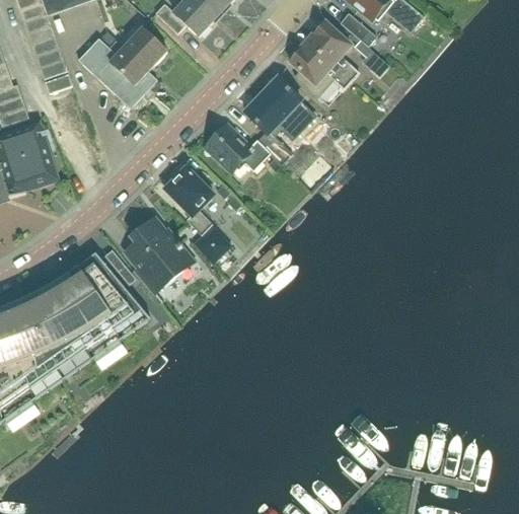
[(43,1),(43,0),(16,0),(19,9),(43,1)]
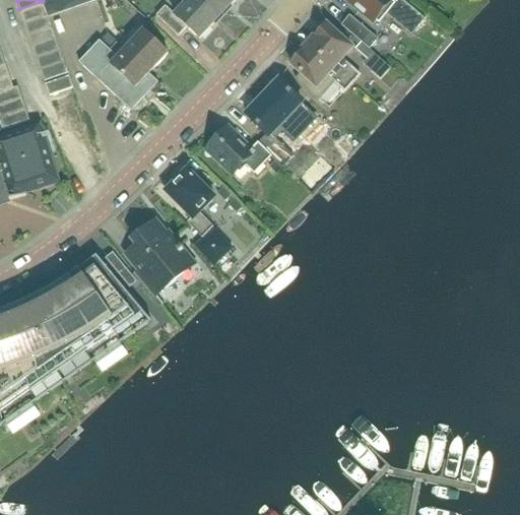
[(60,10),(56,0),(43,0),(43,1),(47,12),(48,15),(60,10)]
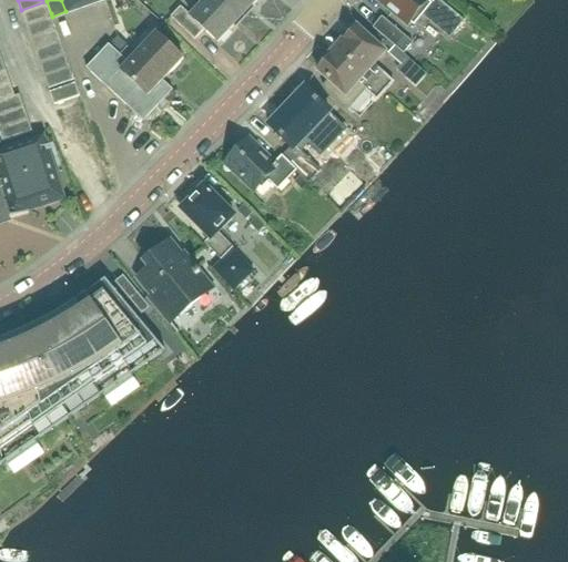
[(80,7),(77,0),(61,0),(66,11),(80,7)]
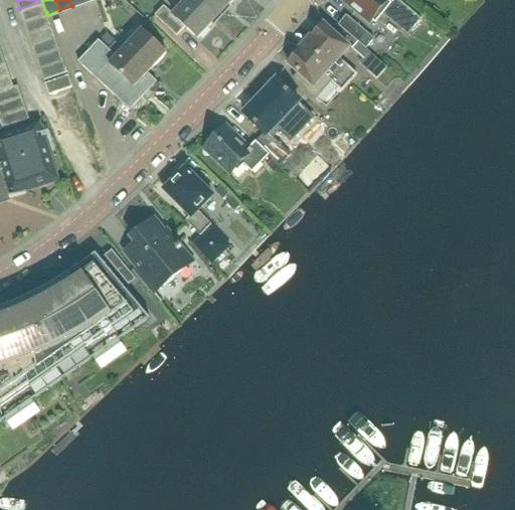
[(196,33),(219,9),(209,0),(179,0),(171,9),(163,1),(154,10),(176,30),(184,22),(196,33)]
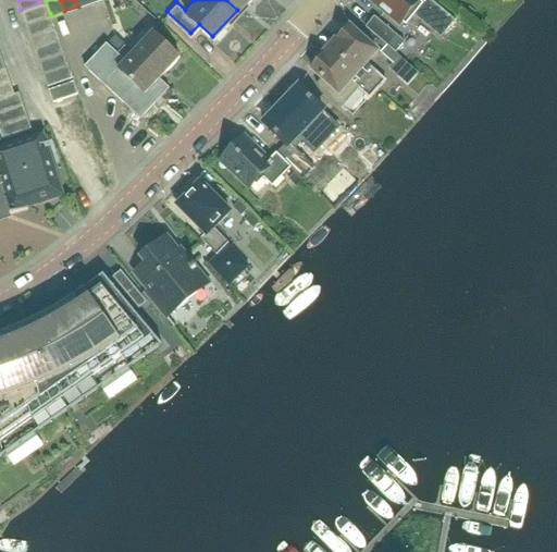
[(226,0),(237,10),(246,0),(226,0)]
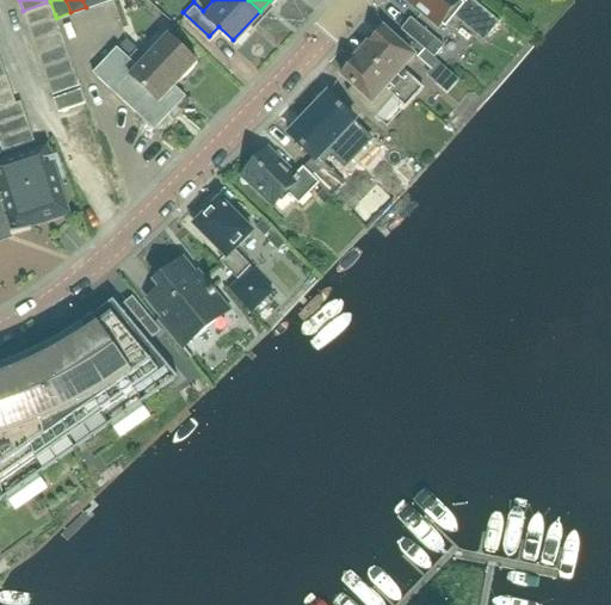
[(413,0),(438,20),(454,1),(469,14),(479,4),(474,0),(413,0)]
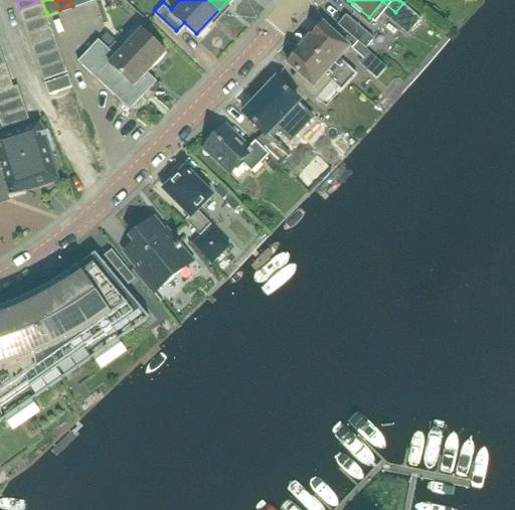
[(46,12),(42,1),(19,9),(23,20),(46,12)]
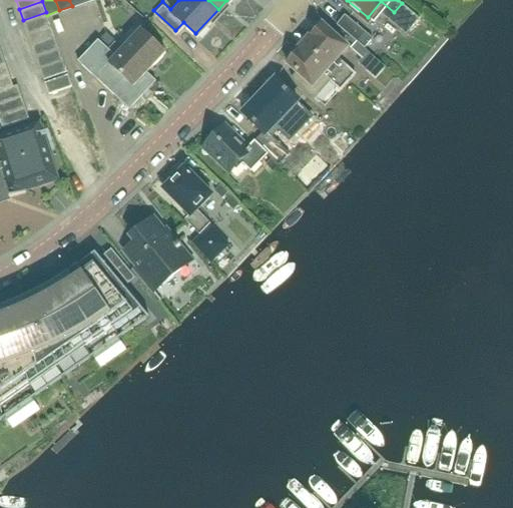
[(82,13),(87,32),(98,29),(93,10),(82,13)]
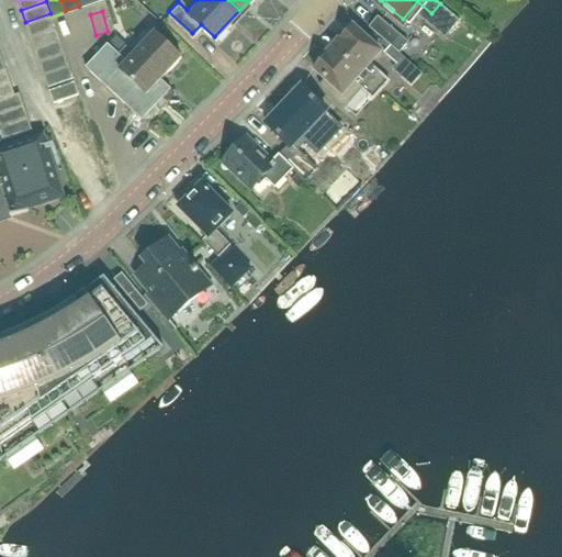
[(377,12),(368,23),(400,49),(408,39),(377,12)]
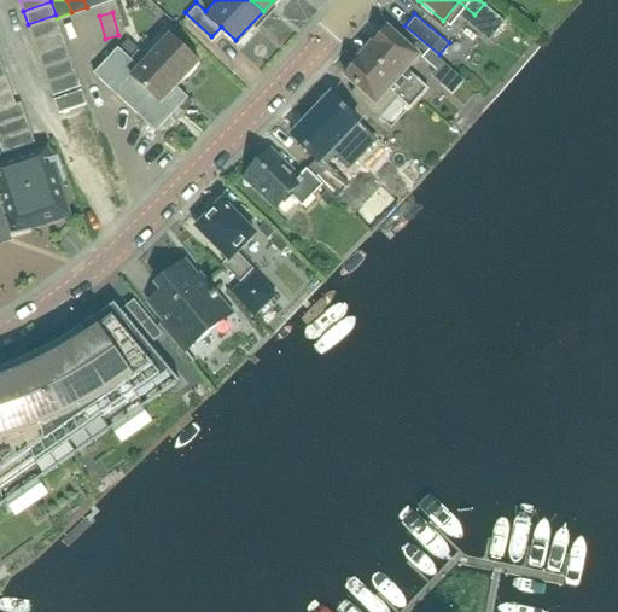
[(56,15),(28,24),(33,39),(60,29),(57,18),(56,15)]
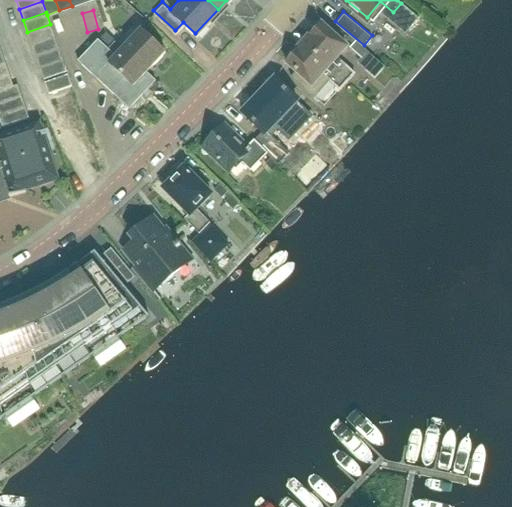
[(302,39),(339,72),(346,78),(353,70),(335,54),(345,43),(319,20),(302,39)]
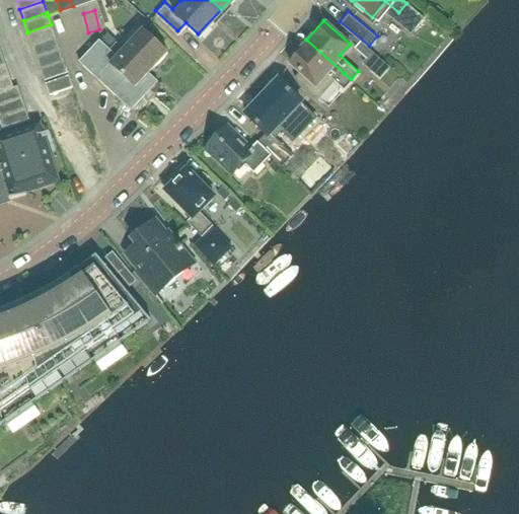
[(51,24),(27,32),(31,44),(55,35),(51,24)]
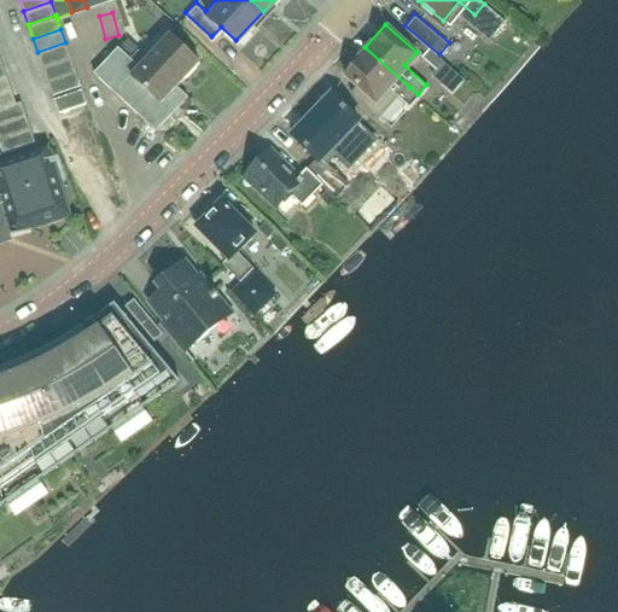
[(128,54),(117,45),(94,69),(115,88),(134,106),(155,126),(187,92),(176,81),(199,58),(169,29),(147,53),(138,44),(134,47),(128,54)]
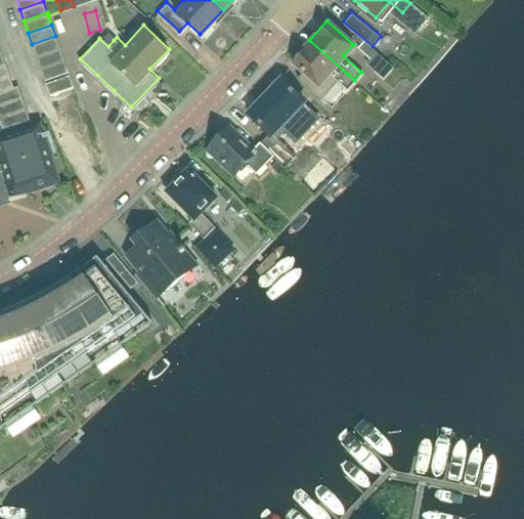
[(55,36),(32,44),(36,55),(59,47),(55,36)]
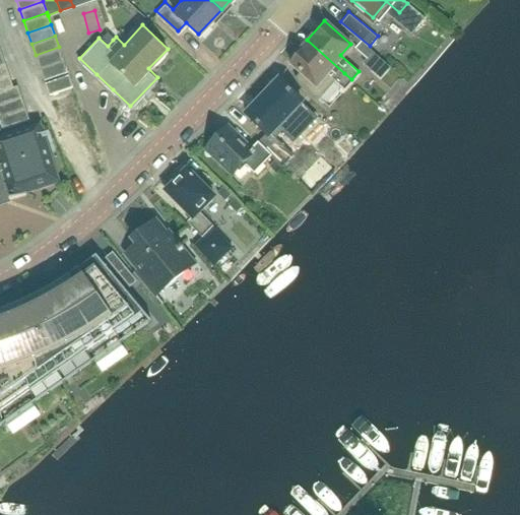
[(344,73),(307,40),(289,59),(301,69),(295,75),(318,95),(333,78),(343,87),(351,79),(344,73)]
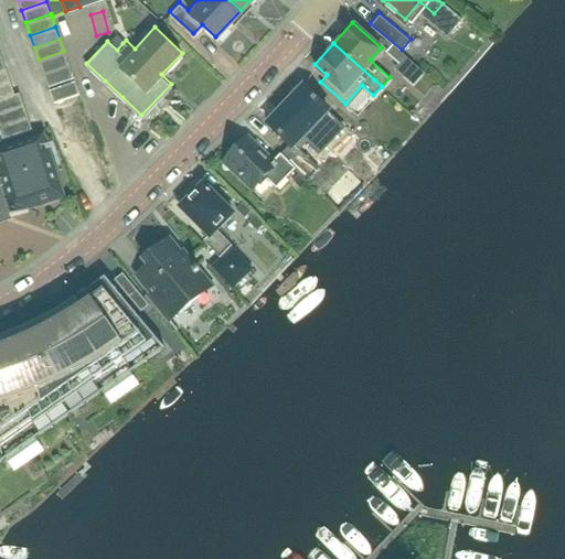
[(43,73),(56,68),(68,64),(64,51),(39,60),(43,73)]
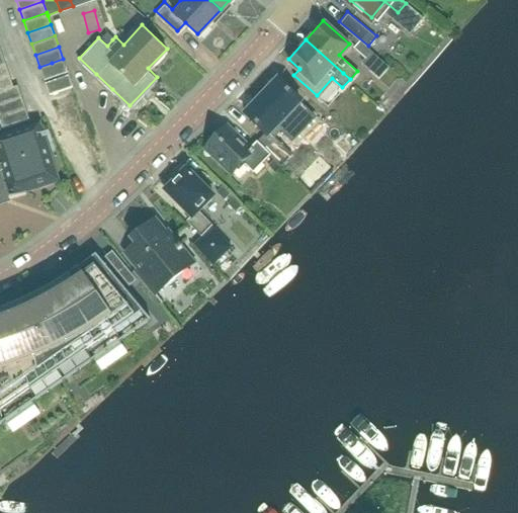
[(52,63),(39,67),(44,78),(67,70),(63,59),(52,63)]
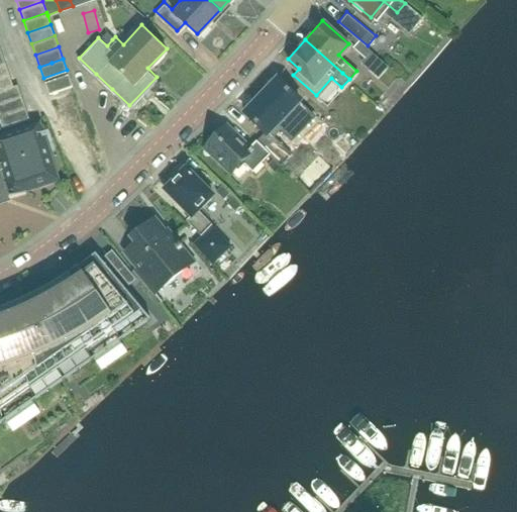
[(5,62),(0,63),(0,76),(9,73),(5,62)]
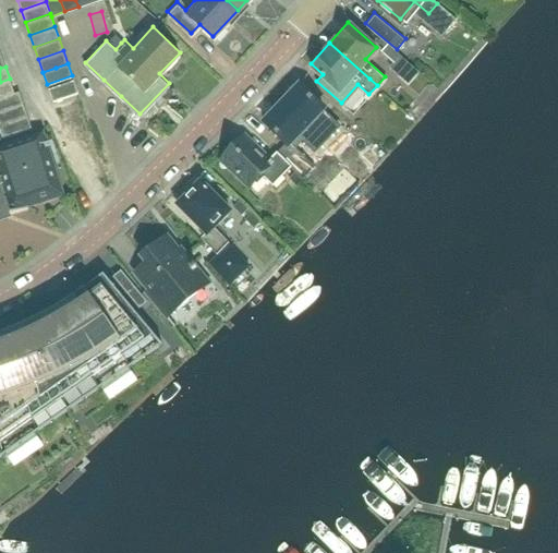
[(10,79),(0,82),(0,95),(14,91),(10,79)]
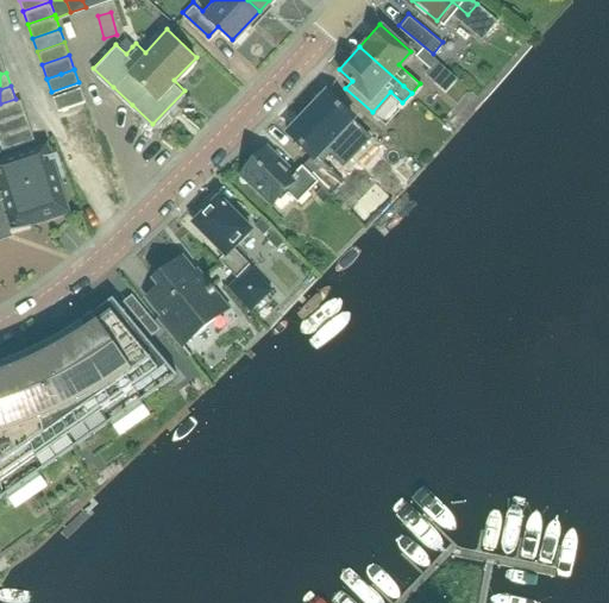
[(80,86),(52,95),(57,108),(85,99),(80,86)]
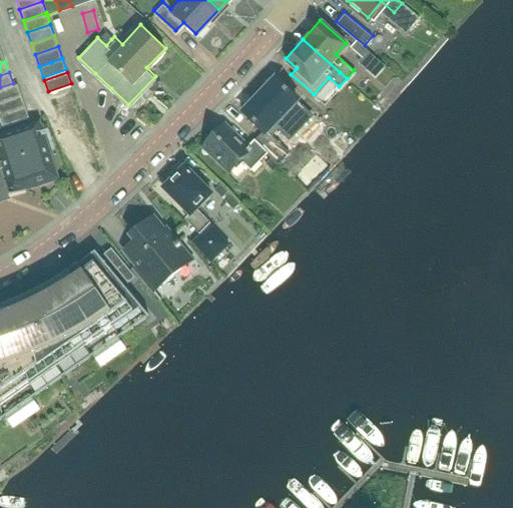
[(267,151),(279,162),(290,151),(272,133),(289,116),(292,119),(304,106),(295,98),(297,97),(272,73),(258,89),(260,91),(241,110),(263,130),(253,138),(260,144),(267,151)]
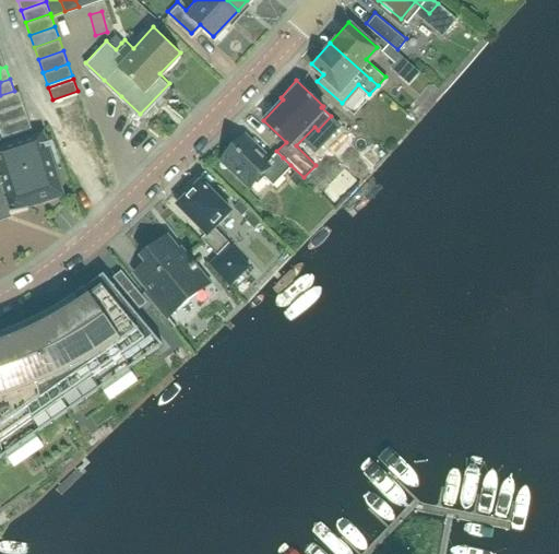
[(14,91),(0,95),(0,109),(23,102),(19,90),(14,91)]
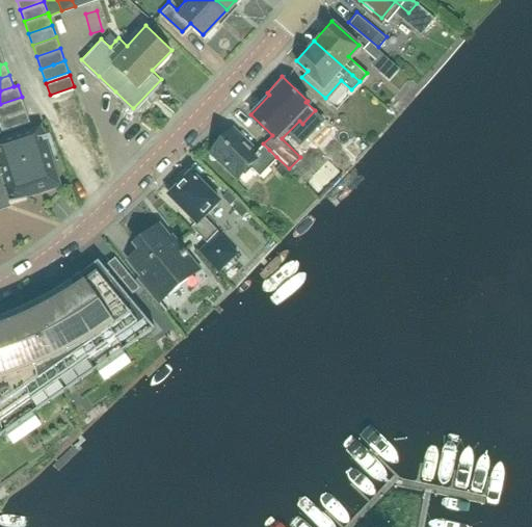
[(22,97),(0,104),(0,117),(26,109),(22,97)]
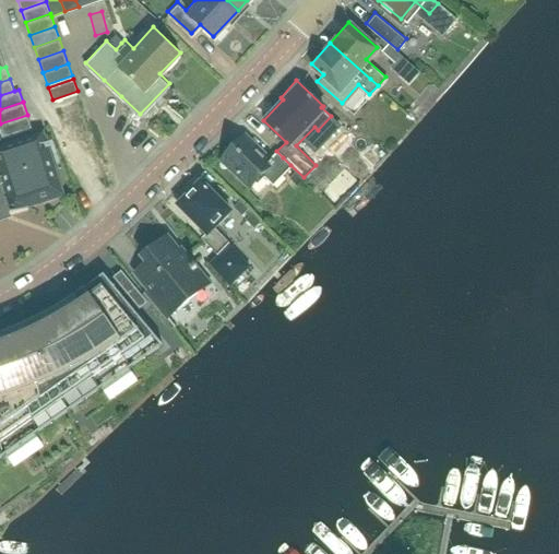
[(27,115),(0,124),(0,131),(2,137),(32,127),(27,115)]
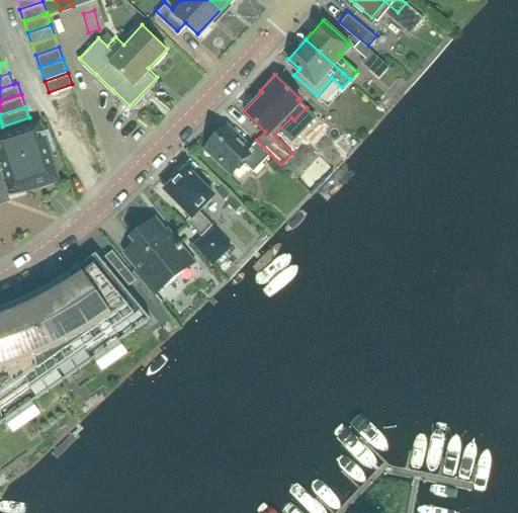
[(24,188),(27,187),(58,177),(38,119),(4,132),(0,132),(0,181),(3,181),(9,195),(25,190),(24,188)]
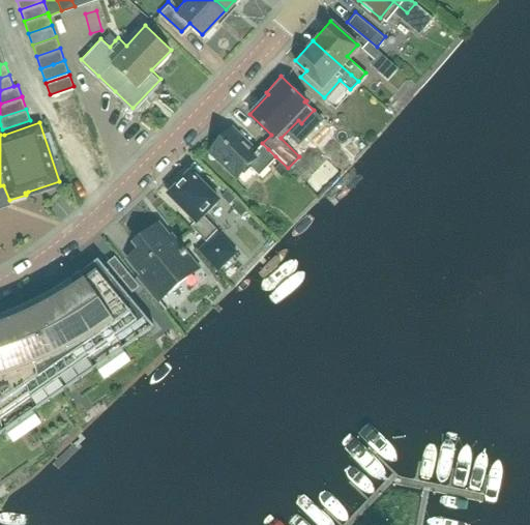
[(275,156),(268,149),(262,143),(256,150),(232,127),(211,149),(237,174),(248,163),(260,173),(275,156)]
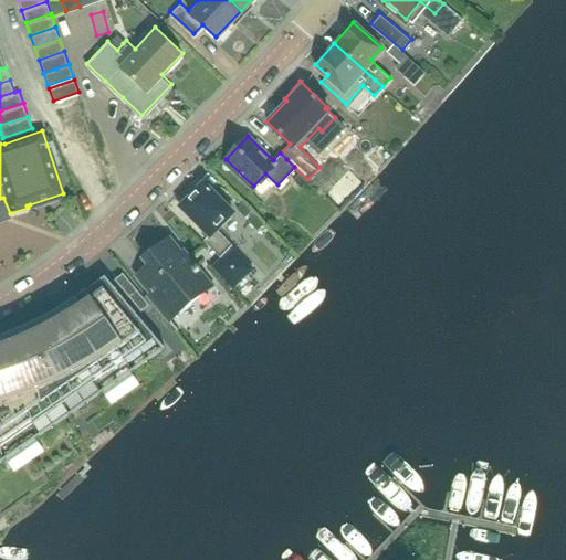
[(216,228),(219,223),(232,211),(202,181),(200,183),(197,181),(189,189),(191,192),(179,203),(209,234),(205,238),(221,255),(212,264),(232,285),(252,266),(216,228)]
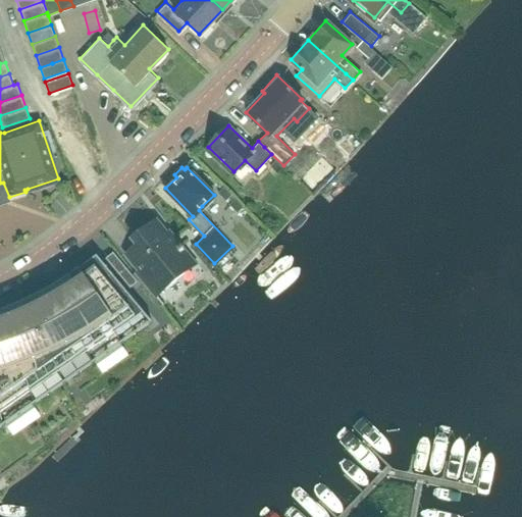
[(136,269),(156,294),(196,261),(168,228),(166,230),(155,217),(132,237),(137,243),(125,252),(138,267),(136,269)]
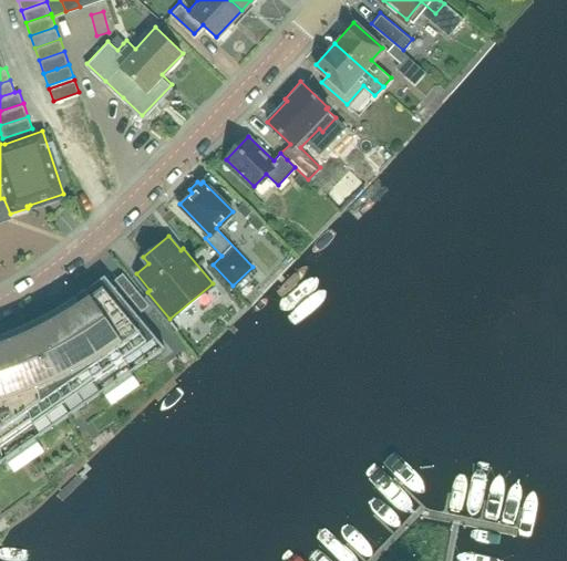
[(0,461),(165,347),(123,298),(105,276),(86,290),(75,298),(54,311),(34,321),(22,326),(1,335),(0,335),(0,461)]
